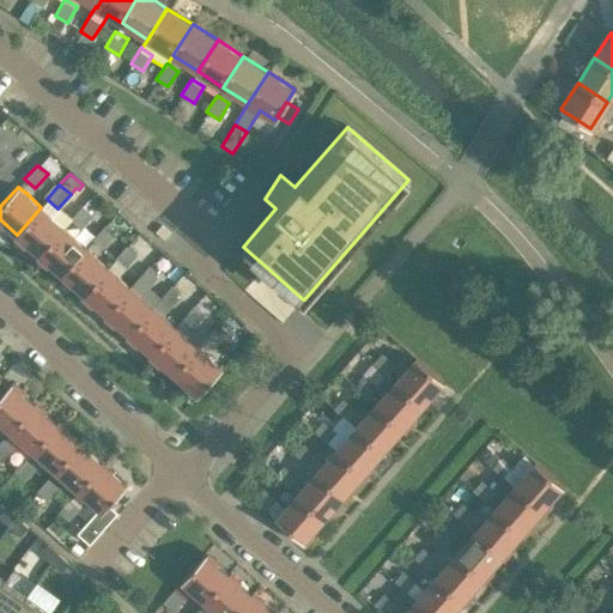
[(83,205),(70,219),(80,229),(93,214),(83,205)]
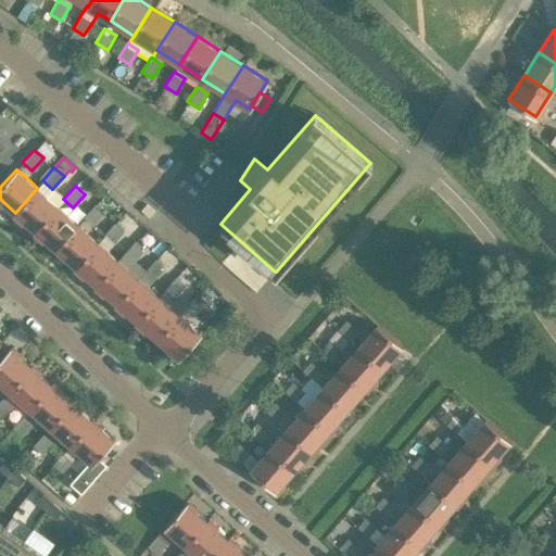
[(15,213),(36,230),(58,205),(37,188),(15,213)]
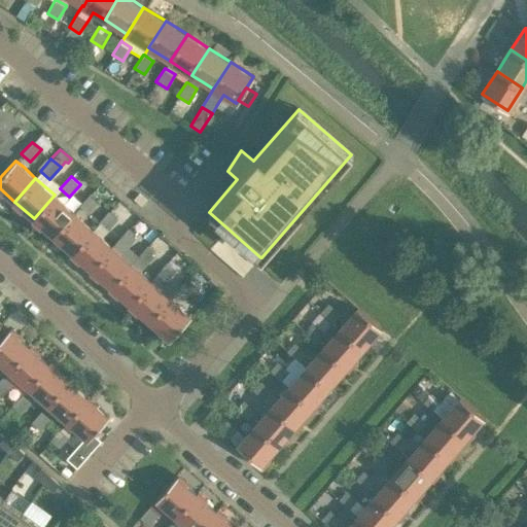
[(78,205),(79,206),(89,213),(99,201),(91,192),(78,205)]
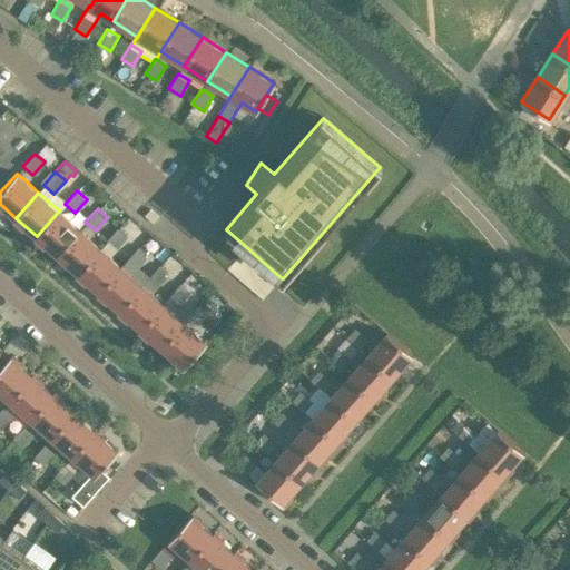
[(80,229),(59,210),(37,236),(58,255),(80,229)]
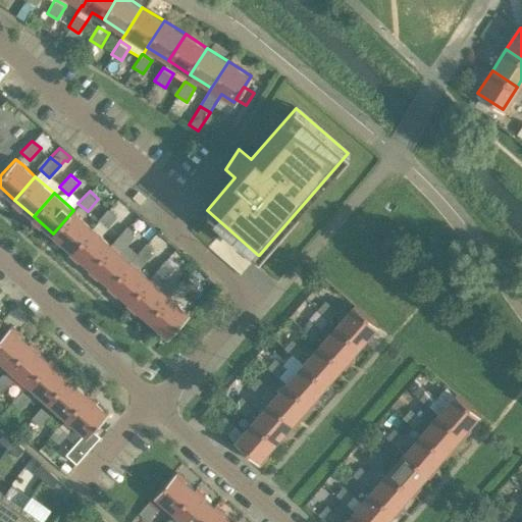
[(108,208),(97,220),(106,228),(117,216),(108,208)]
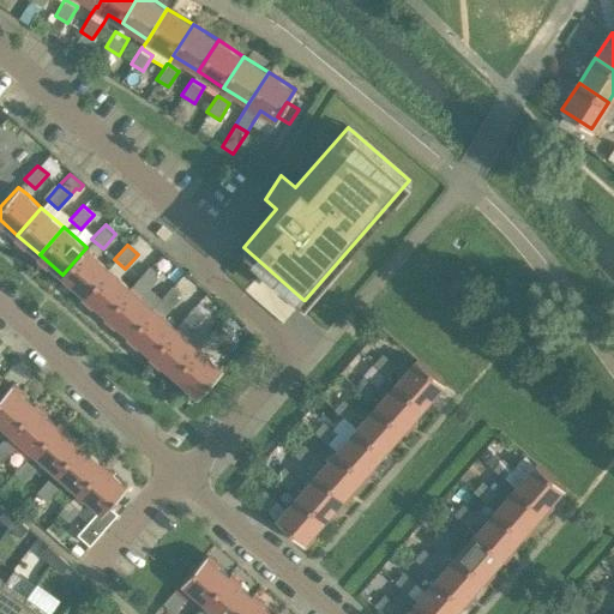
[(62,275),(84,294),(109,266),(86,247),(62,275)]
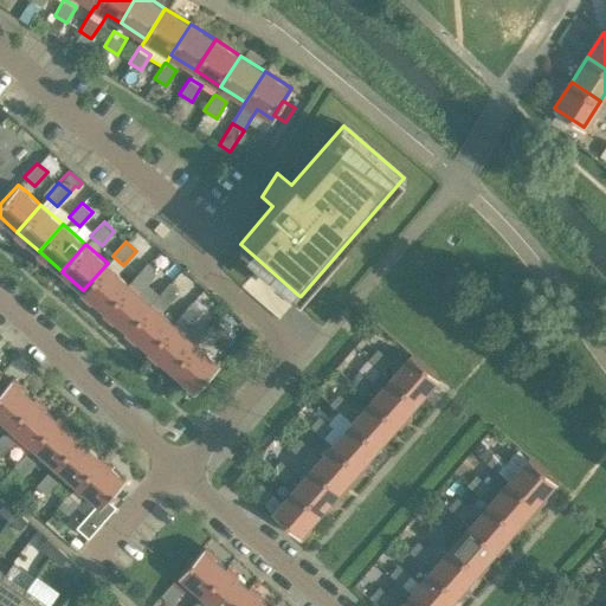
[(148,262),(135,276),(146,284),(158,270),(148,262)]
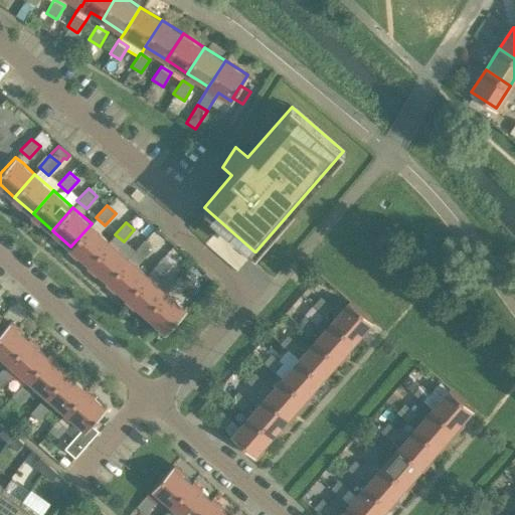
[(110,240),(92,223),(70,246),(90,264),(110,240)]
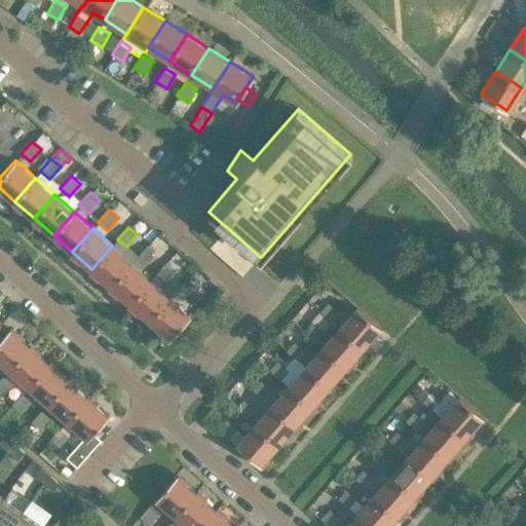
[(137,256),(146,264),(156,252),(147,243),(137,256)]
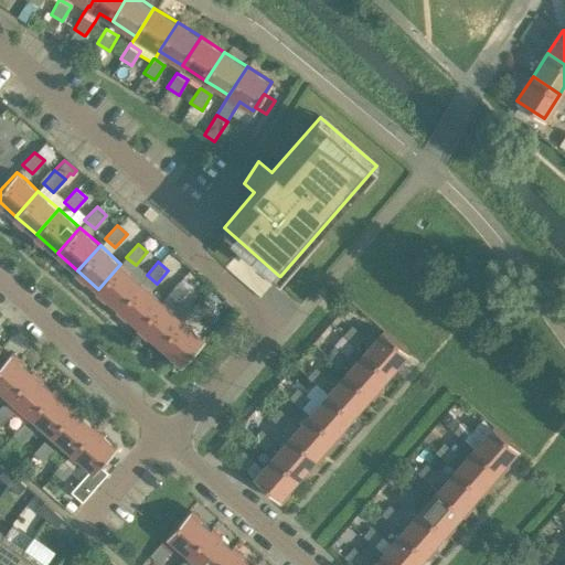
[(98,289),(119,308),(141,281),(120,264),(98,289)]
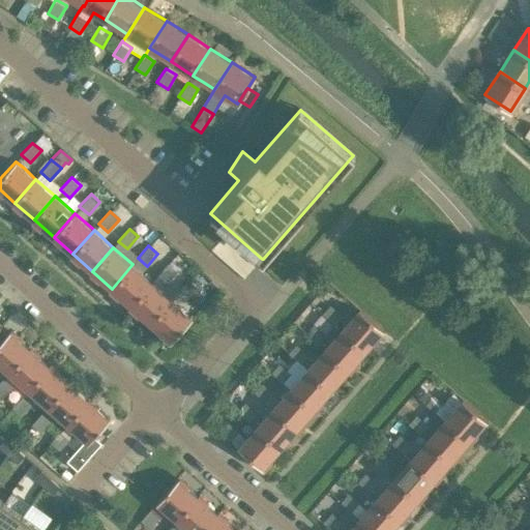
[(158,276),(167,284),(177,271),(168,263),(157,275),(158,276)]
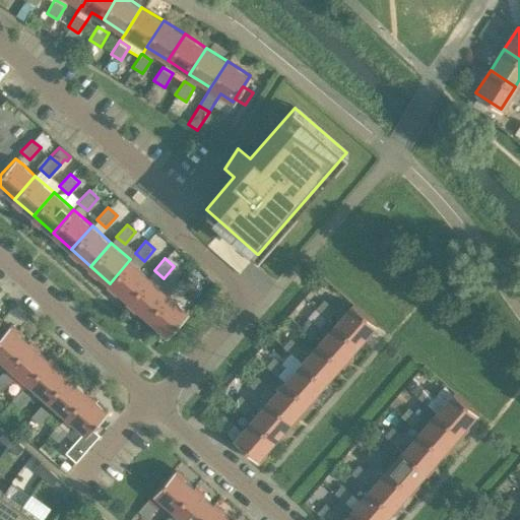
[(128,300),(149,276),(130,259),(110,283),(128,300)]
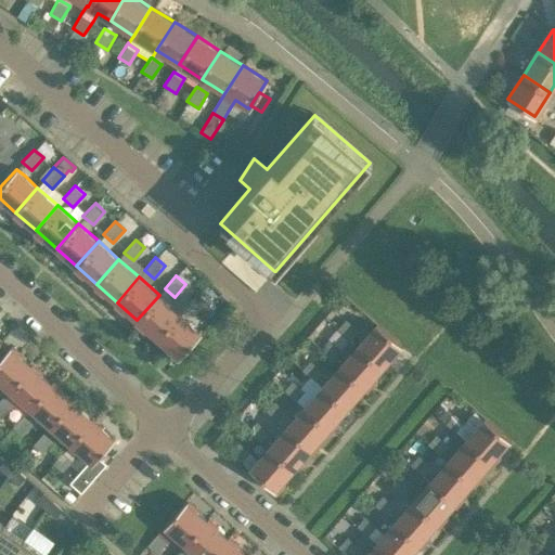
[(159,295),(137,320),(157,338),(179,313),(168,304),(175,297),(166,289),(159,296),(159,295)]
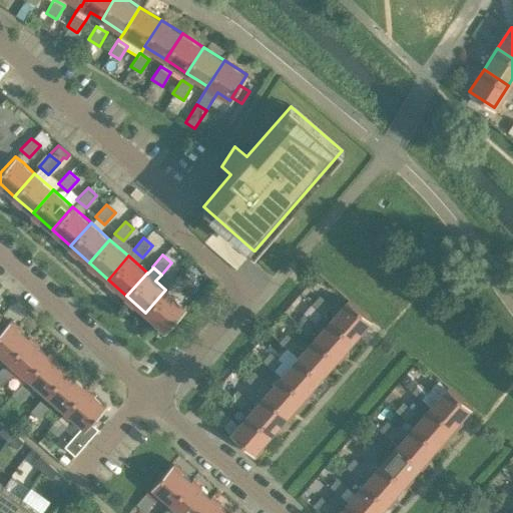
[(171,284),(179,291),(190,280),(181,272),(171,284)]
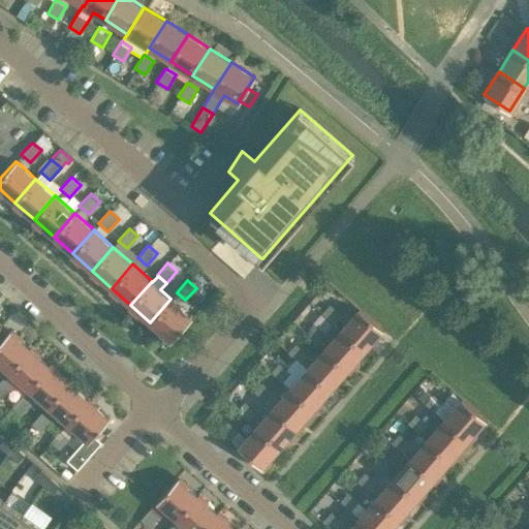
[(170,299),(150,322),(169,340),(191,316),(180,306),(170,299)]
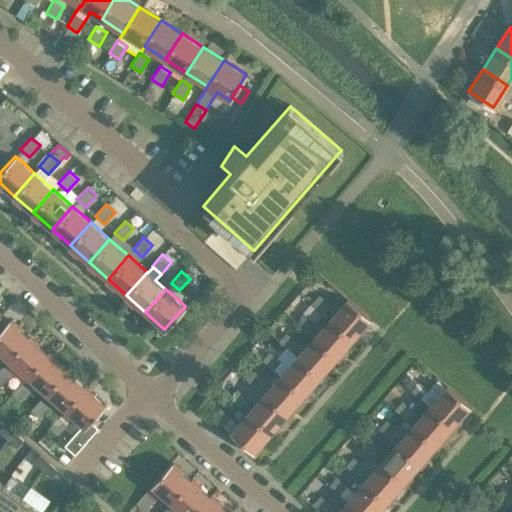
[(331,304),(319,294),(311,303),(322,313),(331,304)]
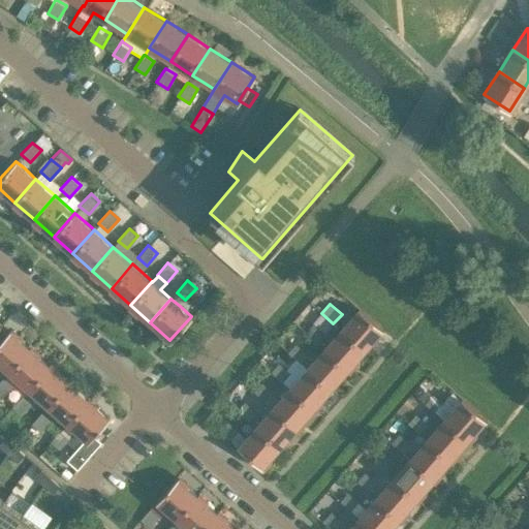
[(359,309),(341,329),(365,349),(382,330),(359,309)]
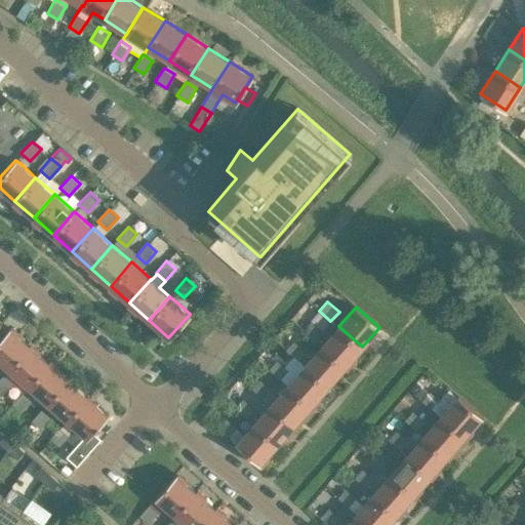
[(301,330),(314,340),(322,331),(310,321),(301,330)]
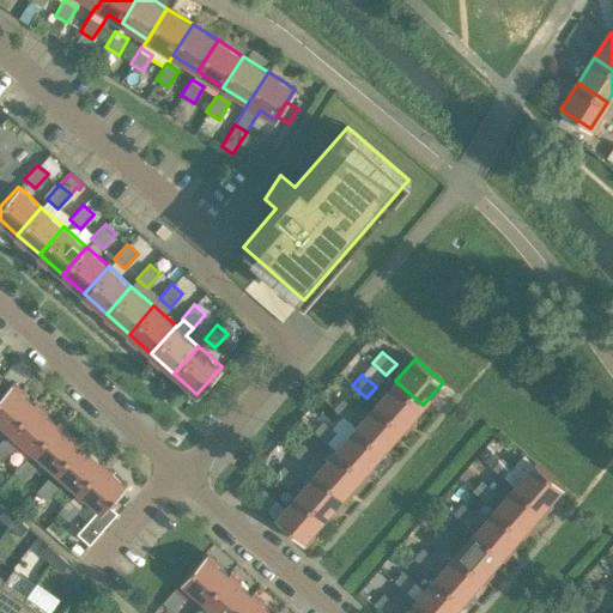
[(402,428),(423,405),(395,381),(376,404),(402,428)]
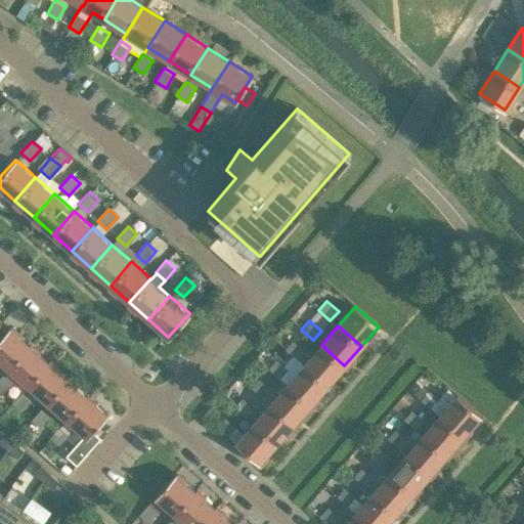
[(9,329),(0,339),(0,359),(9,368),(30,346),(9,329)]
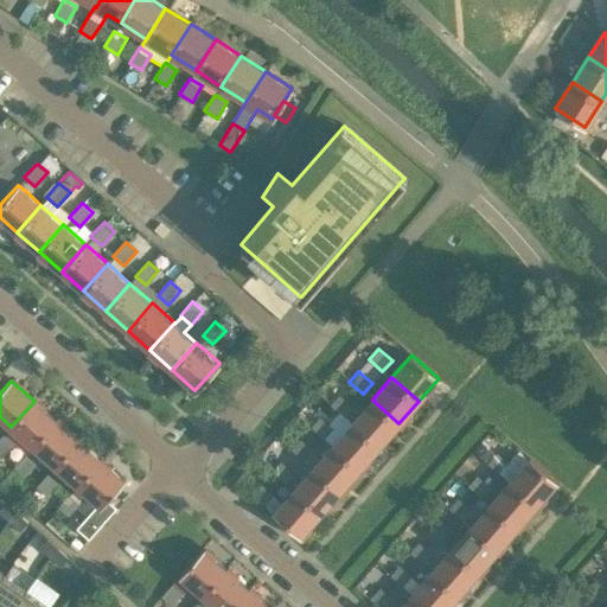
[(344,416),(353,406),(339,394),(330,404),(344,416)]
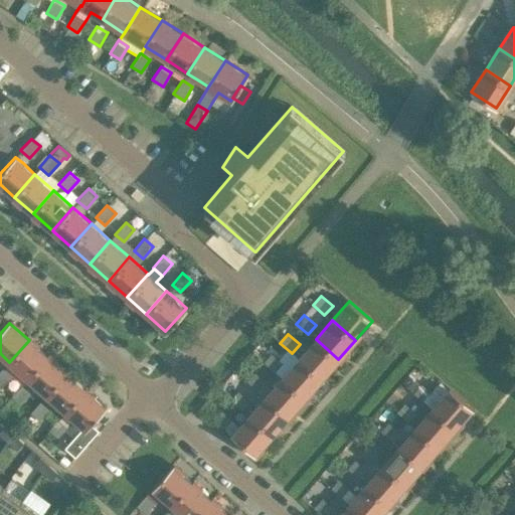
[(316,339),(299,358),(322,378),(338,359),(316,339)]
